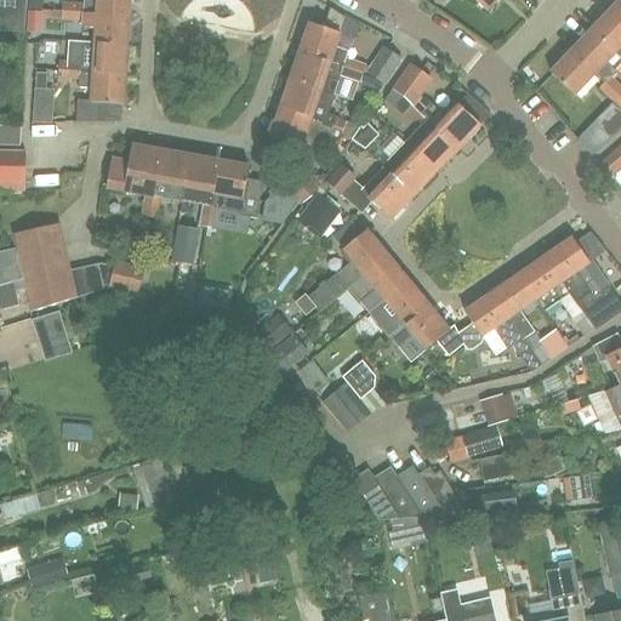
[(0,0),(0,32),(24,34),(26,0),(0,0)]
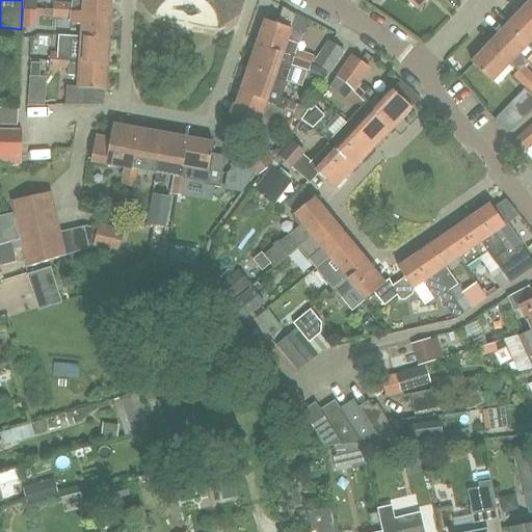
[(110,14),(111,0),(83,0),(79,0),(71,0),(71,3),(72,3),(72,10),(110,14)]
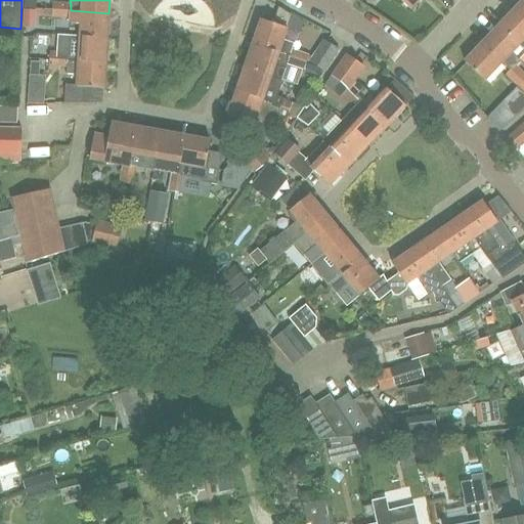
[(401,0),(410,9),(419,0),(401,0)]
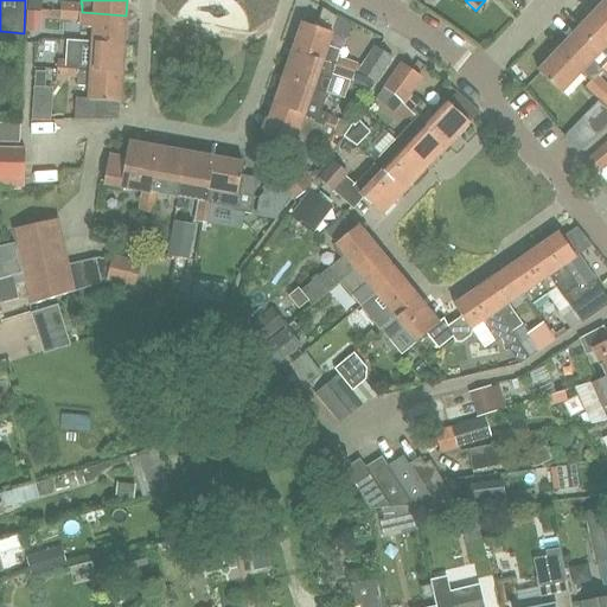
[(72,4),(61,2),(59,11),(59,20),(71,20),(72,4)]
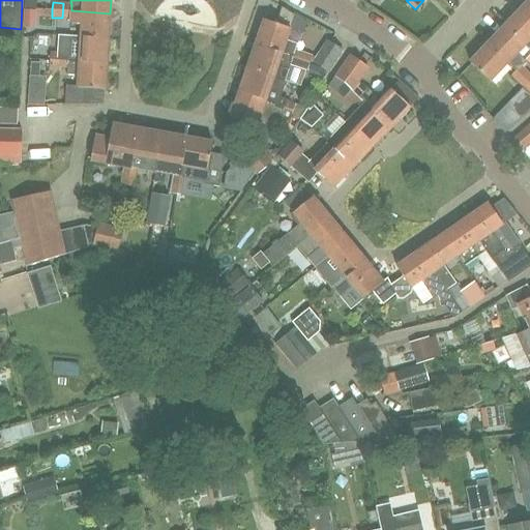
[(71,3),(70,3),(63,3),(62,18),(69,19),(69,24),(82,25),(81,36),(109,38),(110,13),(71,10),(71,3)]
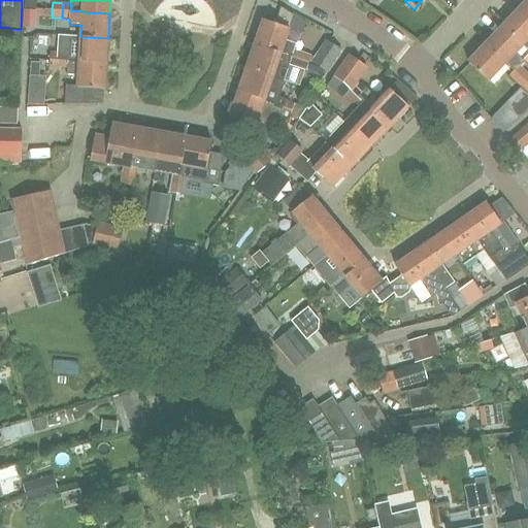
[(504,26),(527,48),(527,47),(527,12),(523,7),(504,26)]
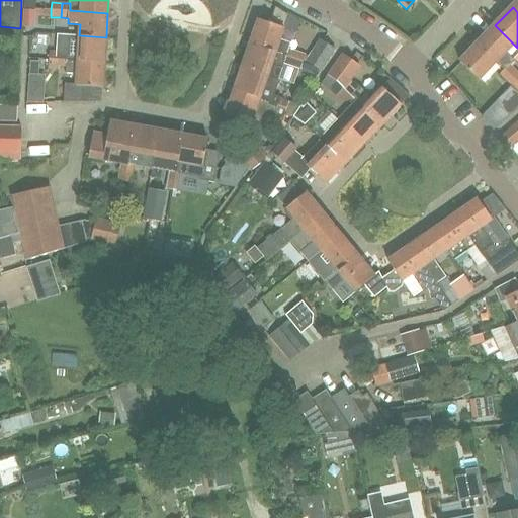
[(34,16),(51,17),(51,9),(33,8),(33,10),(23,9),(22,27),(33,28),(34,16)]
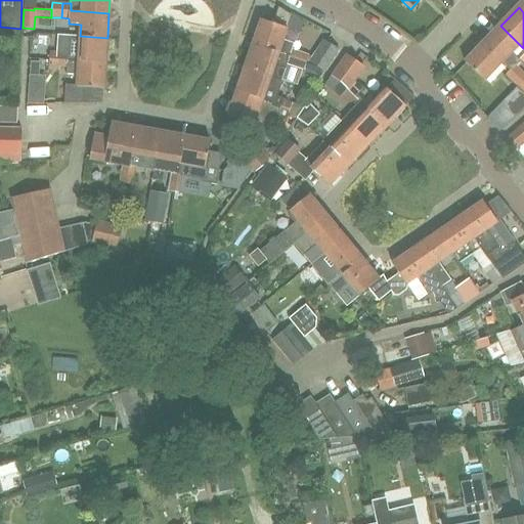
[(291,49),(292,49),(294,44),(282,40),(287,30),(299,34),(302,24),(291,16),(291,15),(279,9),(272,24),(261,19),(253,44),(289,56),(291,49)]
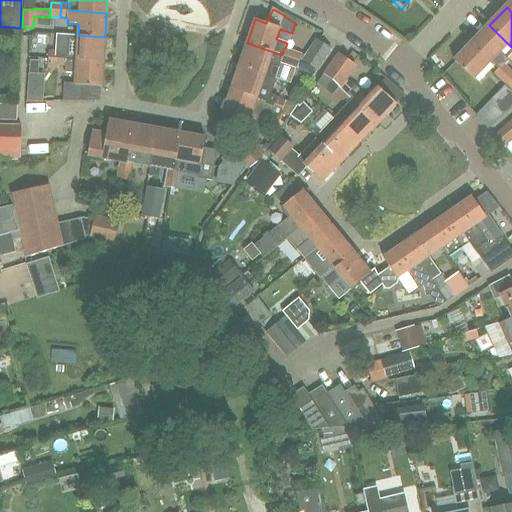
[(472,43),(491,61),(498,68),(511,53),(511,47),(489,25),(472,43)]
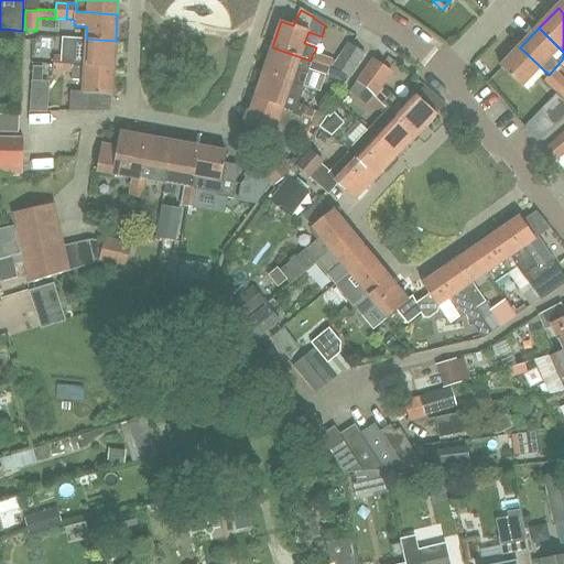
[(114,67),(116,41),(86,39),(85,53),(72,53),(72,57),(63,57),(62,72),(71,72),(72,72),(72,65),(114,67)]
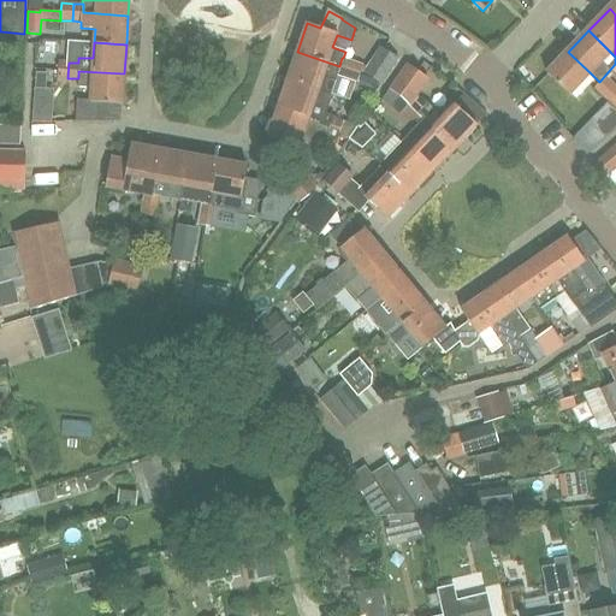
[(363,73),(380,86),(381,86),(397,60),(379,48),(367,67),(363,73)]
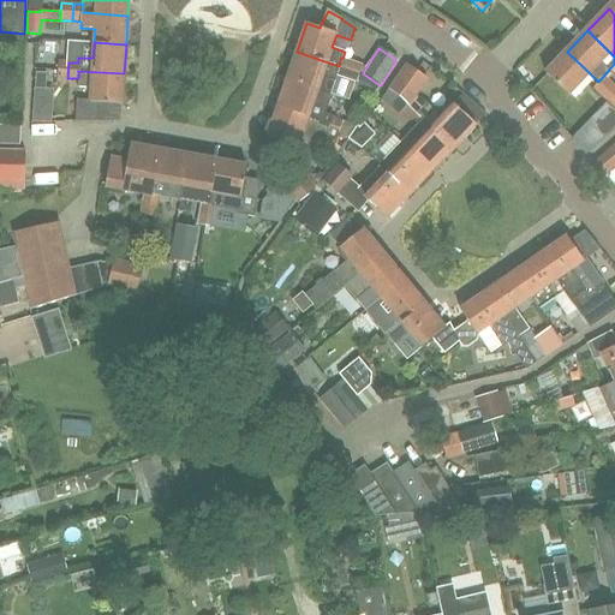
[(352,61),(342,58),(341,58),(339,66),(297,52),(287,79),(327,93),(330,81),(334,82),(336,73),(346,77),(352,61)]
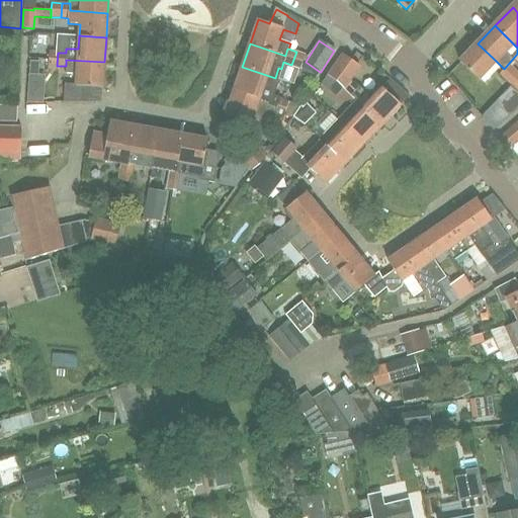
[(480,80),(497,62),(478,44),(460,62),(480,80)]
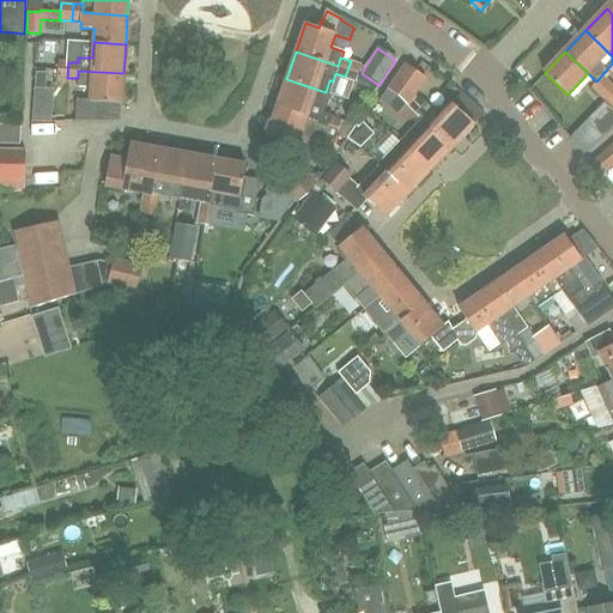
[(67,78),(68,62),(58,61),(56,78),(67,78)]
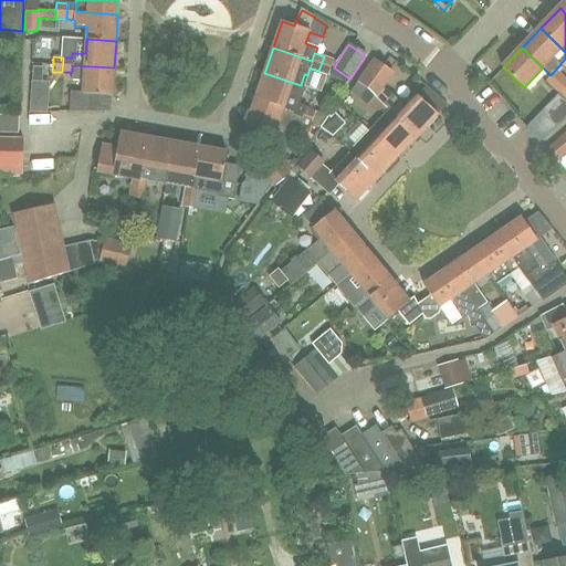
[(318,71),(328,74),(347,82),(349,79),(334,67),(337,62),(333,60),(324,56),(318,71)]
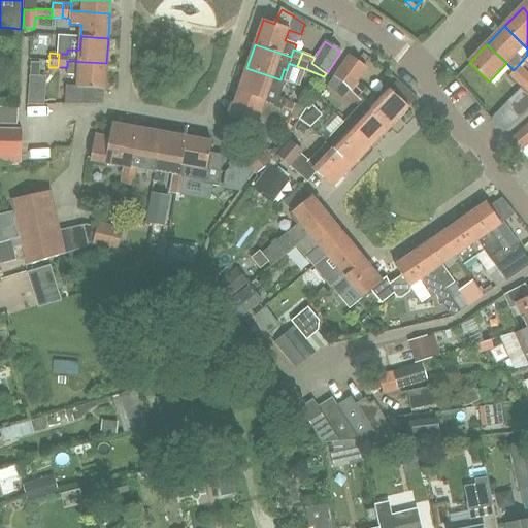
[(362,102),(390,128),(409,107),(391,90),(389,92),(385,89),(376,98),(367,90),(357,83),(367,69),(348,55),(332,76),(347,87),(351,90),(362,102)]
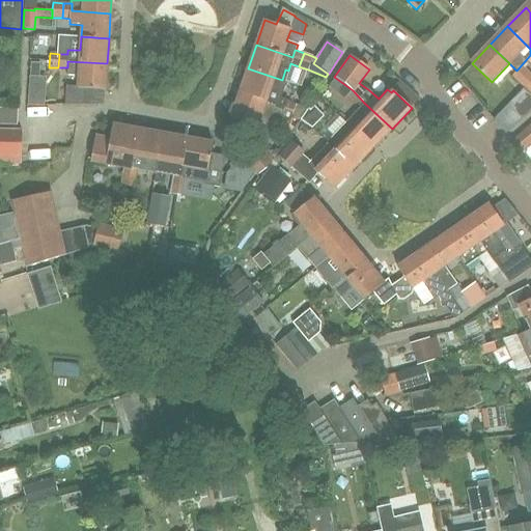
[(107,63),(67,61),(67,67),(66,67),(66,76),(79,76),(78,87),(66,86),(65,105),(84,105),(85,88),(106,89),(107,63)]
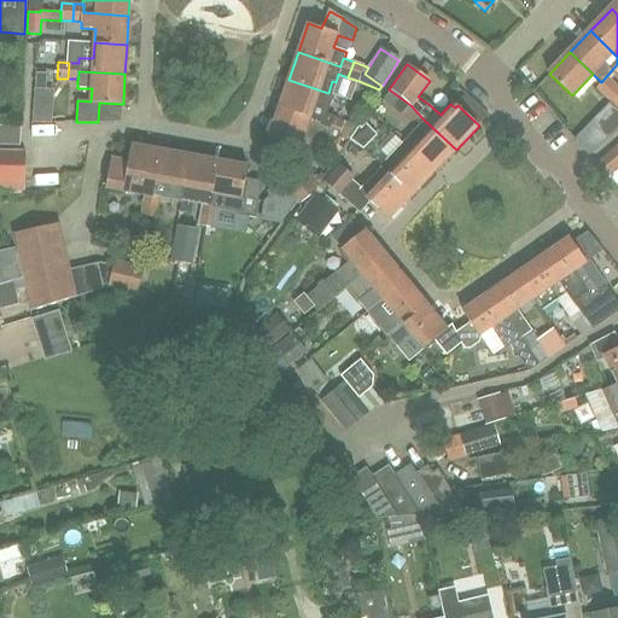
[(605,97),(614,86),(607,79),(596,89),(605,97)]
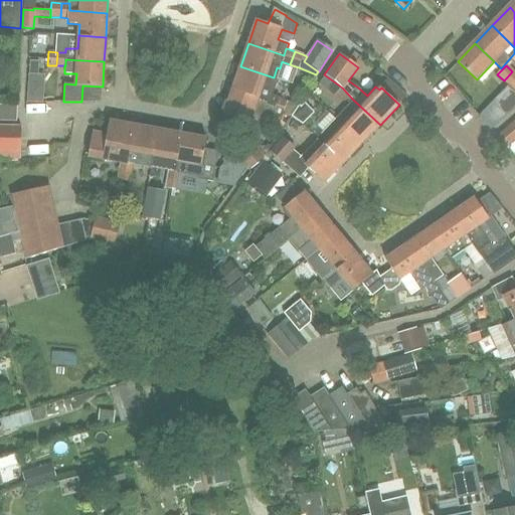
[(232,90),(268,102),(266,109),(274,111),(278,99),(272,97),(278,79),(274,77),(240,66),(232,90)]
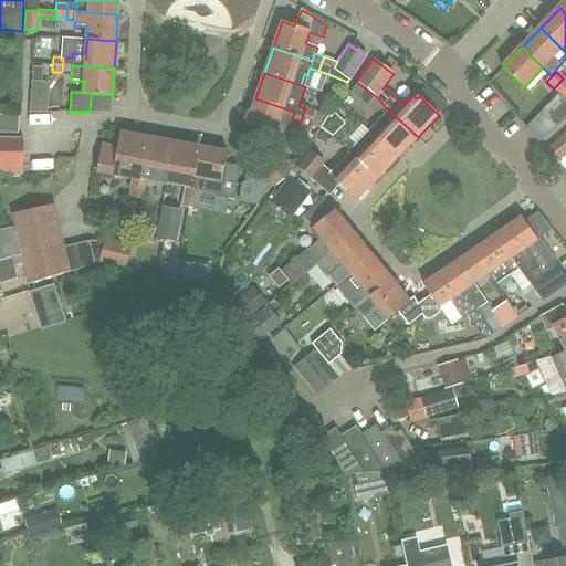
[(565,81),(563,79),(554,88),(558,93),(561,95),(565,90),(565,88),(565,81)]
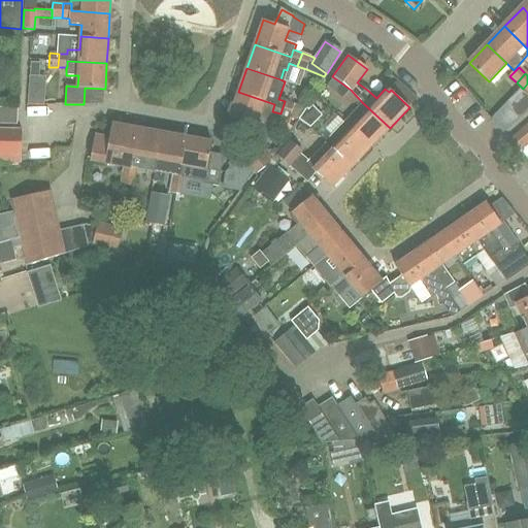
[(350,91),(351,90),(347,87),(332,76),(325,86),(337,94),(341,98),(349,91),(350,92),(350,91)]
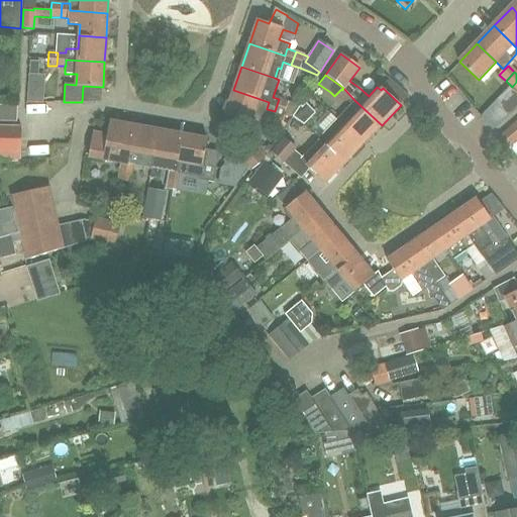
[(516,106),(516,91),(512,87),(510,85),(493,103),(507,117),(516,106)]
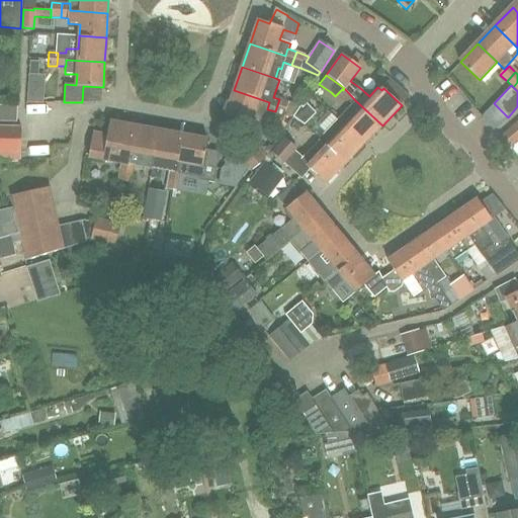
[(262,124),(265,116),(283,123),(286,115),(275,111),(267,109),(269,102),(234,90),(225,113),(254,123),(254,122),(261,124),(262,124)]
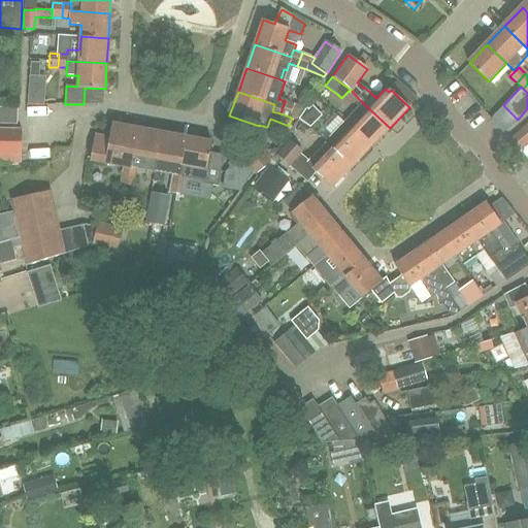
[(294,104),(285,101),(281,113),(292,118),(297,120),(304,108),(294,104)]
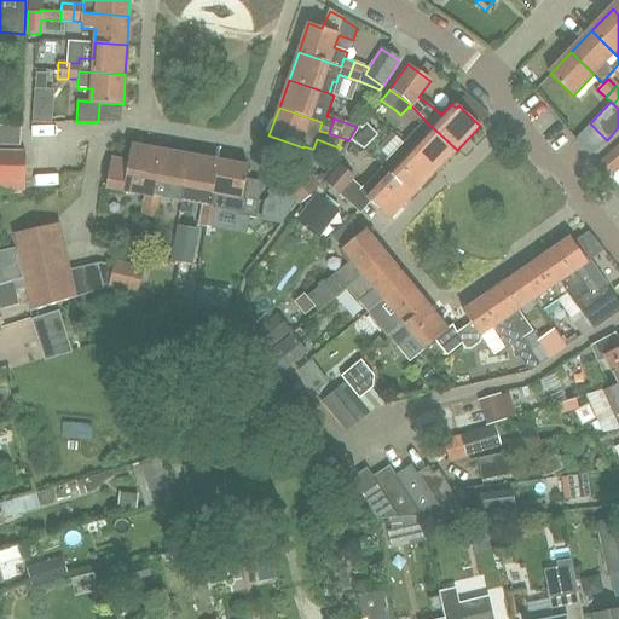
[(457,150),(424,120),(403,142),(414,152),(434,173),(457,150)]
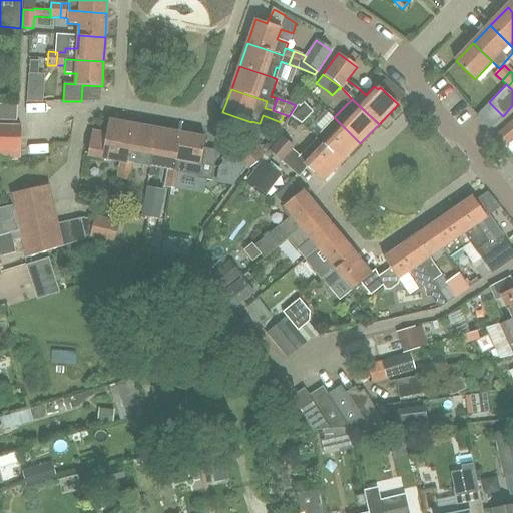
[(290,116),(302,124),(314,112),(304,102),(299,106),(298,105),(290,116)]
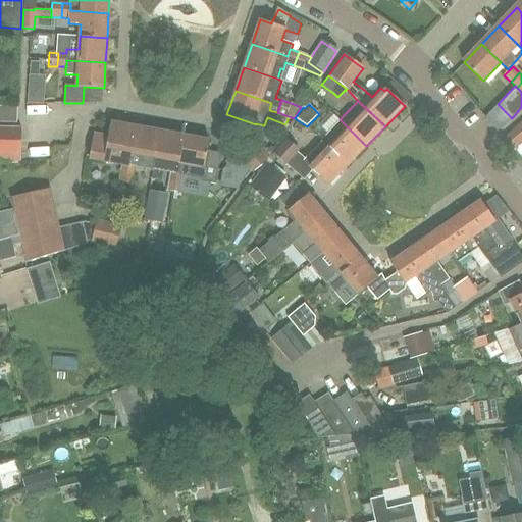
[(320,140),(322,142),(348,166),(366,146),(349,128),(340,119),(320,140)]
